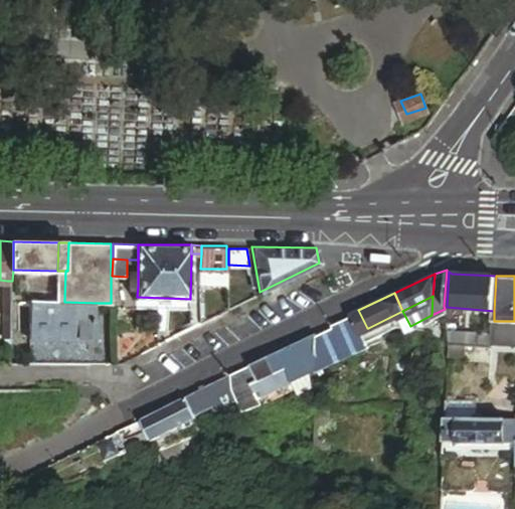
[(99,332),(99,303),(64,302),(32,301),(31,330),(99,332)]
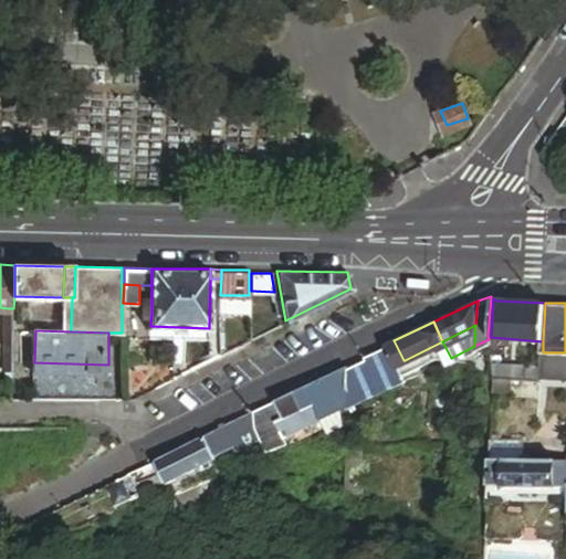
[(394,340),(347,364),(346,386),(345,405),(410,372),(405,360),(404,360),(394,340)]
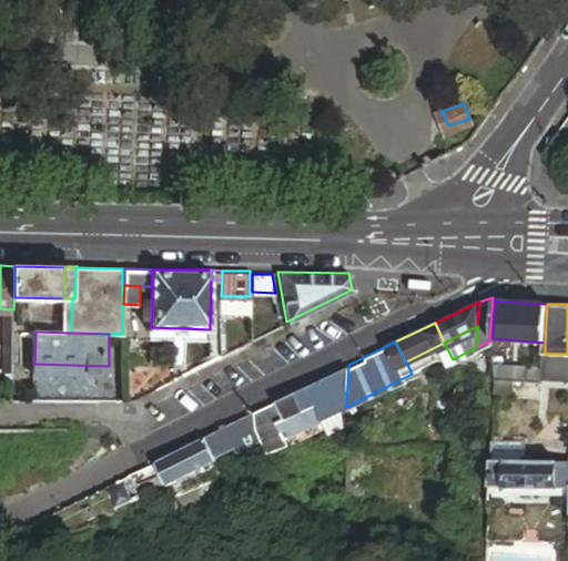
[(347,387),(348,365),(295,391),(304,409),(347,387)]
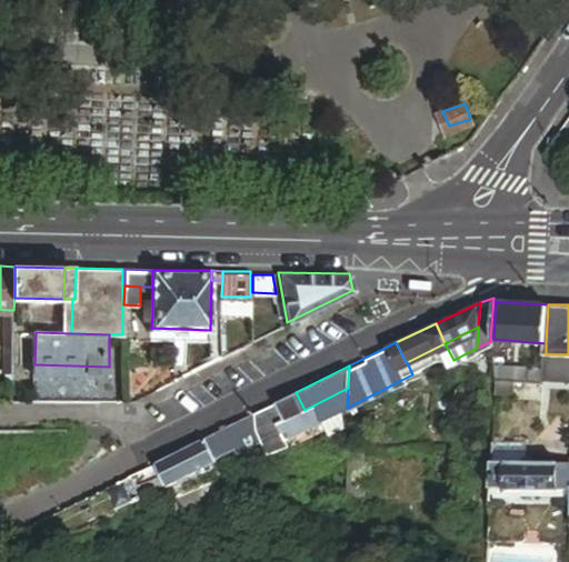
[(545,368),(497,367),(498,380),(512,381),(543,382),(545,368)]
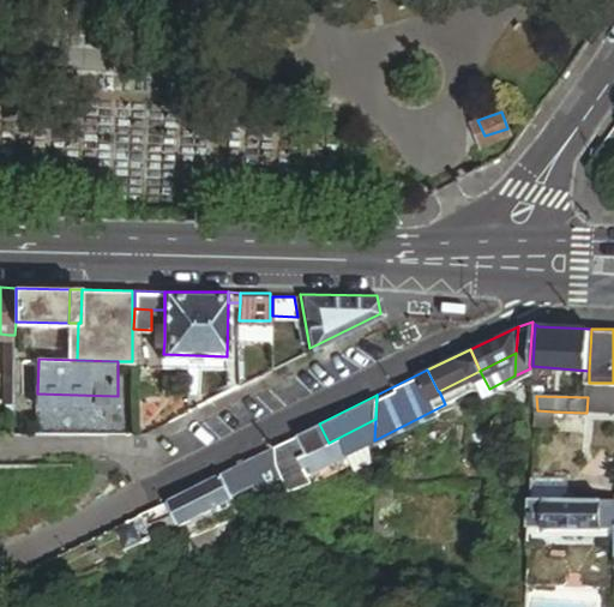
[(552,426),(553,412),(537,410),(536,425),(552,426)]
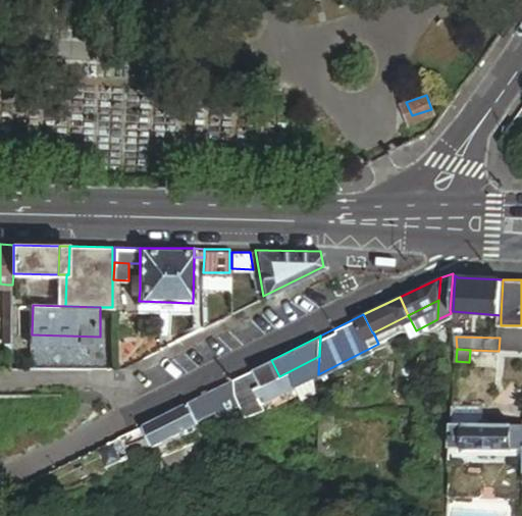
[(11,351),(0,350),(0,362),(11,363),(11,351)]
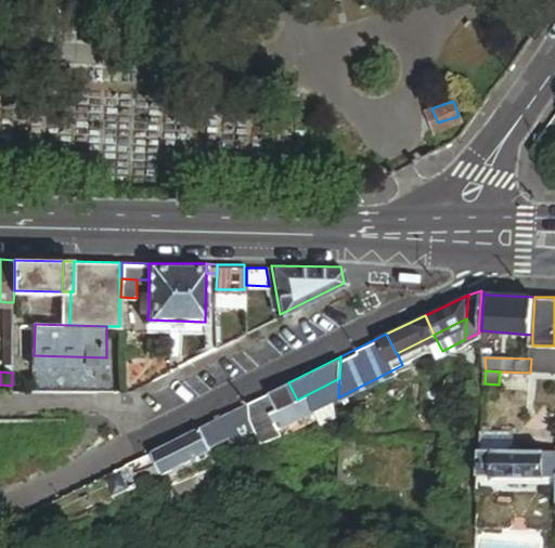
[(530,386),(530,373),(500,372),(499,385),(530,386)]
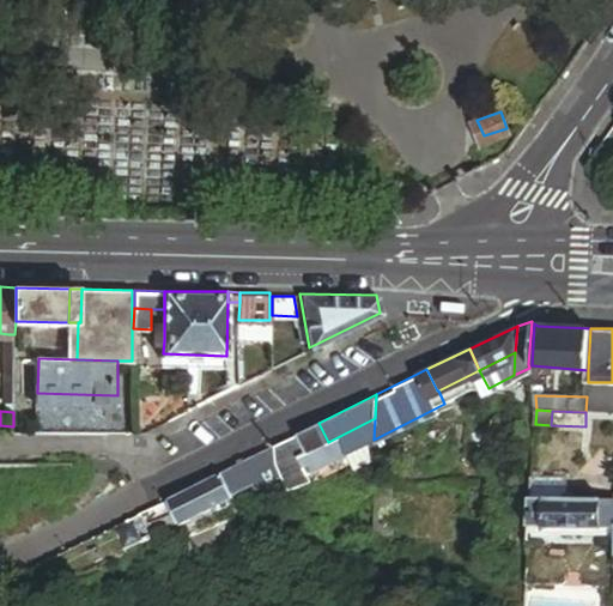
[(374,440),(375,418),(328,442),(305,453),(301,455),(309,474),(351,454),(374,443),(374,440)]
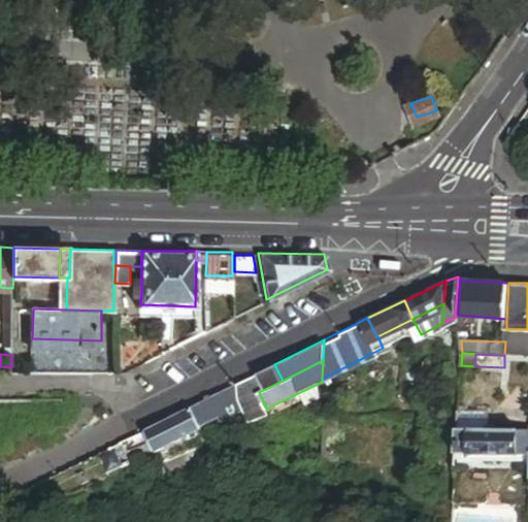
[(283,381),(274,364),(255,373),(263,390),(283,381)]
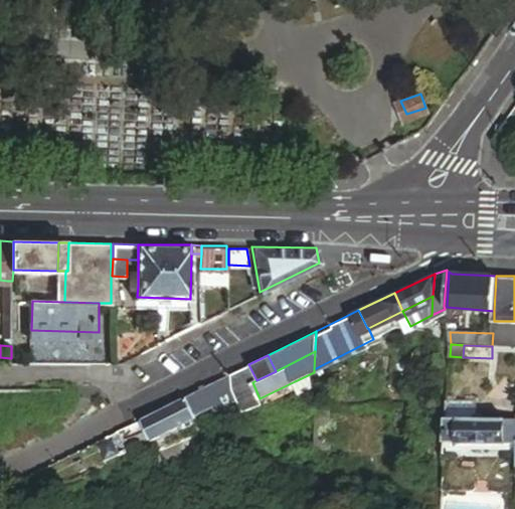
[(256,380),(248,364),(230,373),(233,386),(250,378),(252,382),(256,380)]
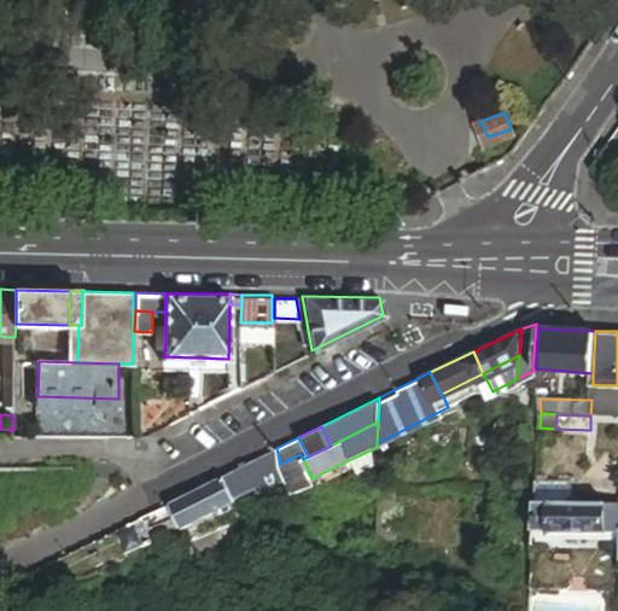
[(377,447),(354,458),(361,472),(375,465),(377,447)]
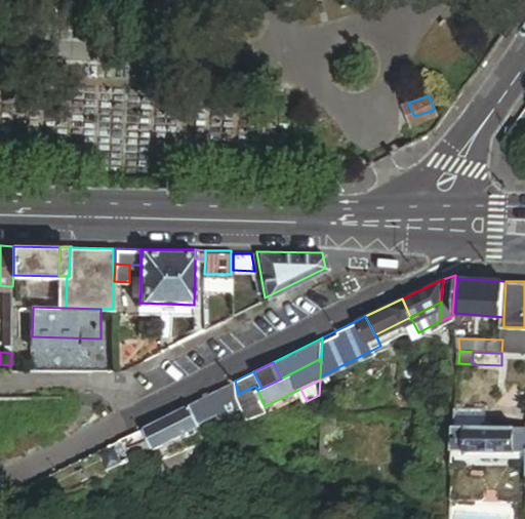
[(210,396),(214,405),(235,395),(231,386),(210,396)]
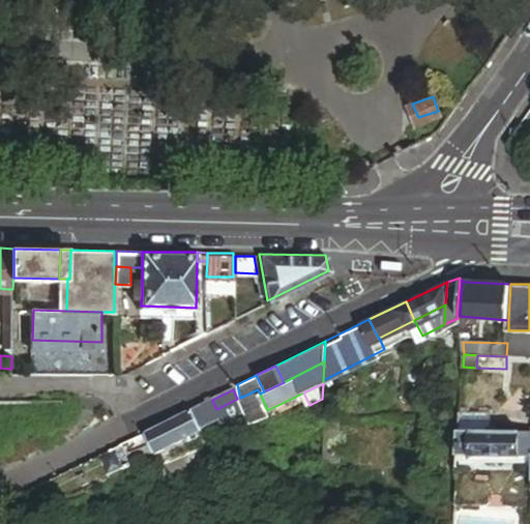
[(270,415),(267,410),(260,394),(258,389),(240,398),(246,411),(253,425),(270,415)]
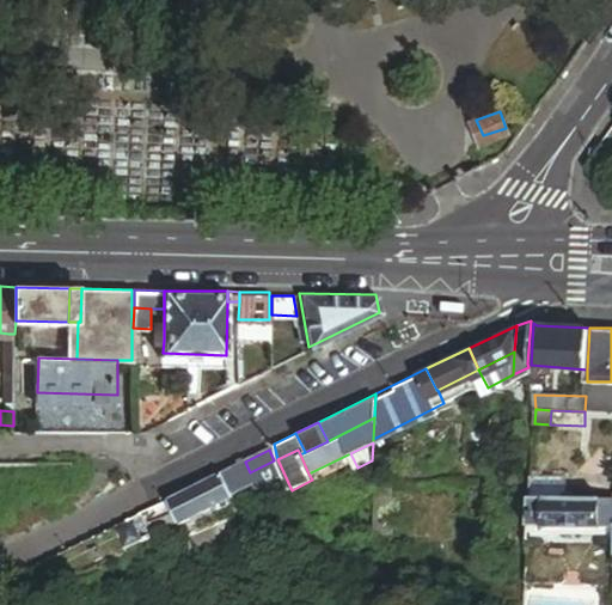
[(250,472),(257,487),(285,475),(277,459),(274,460),(250,472)]
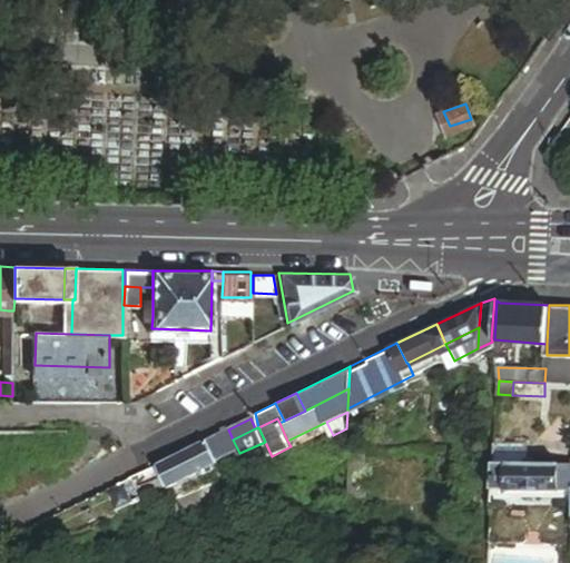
[(204,438),(209,450),(224,442),(218,431),(204,438)]
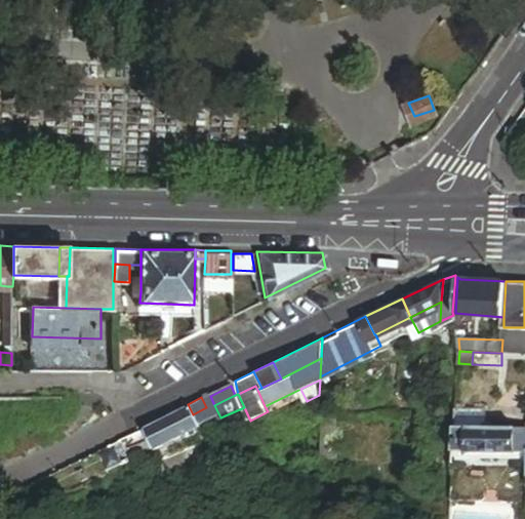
[(188,404),(140,428),(150,447),(197,424),(193,414),(188,404)]
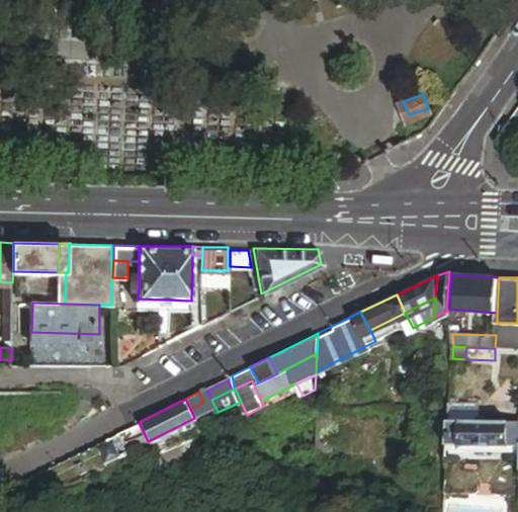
[(481,409),(451,409),(451,420),(481,420),(481,417),(481,409)]
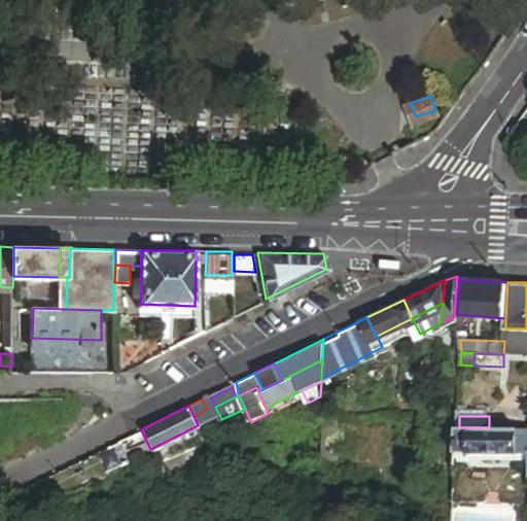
[(497,428),(497,423),(489,424),(489,427),(489,428),(459,430),(456,438),(456,451),(520,452),(520,428),(497,428)]
